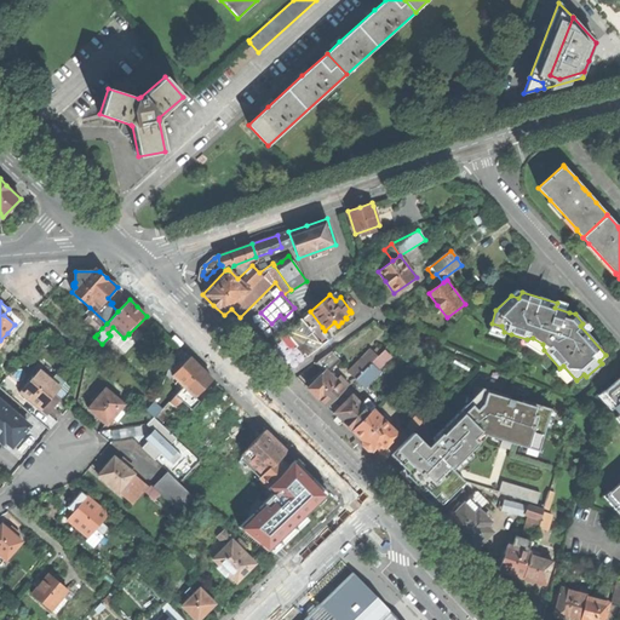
[(107,323),(90,308),(85,313),(89,316),(102,328),(107,323)]
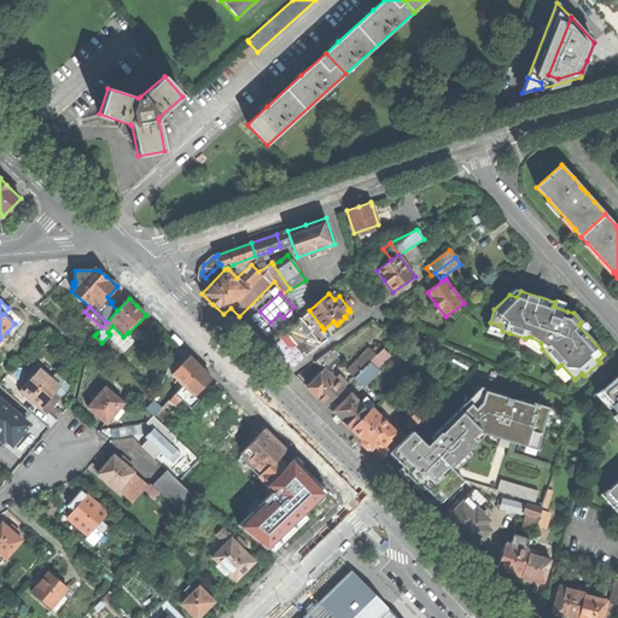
[(10,309),(9,308),(4,314),(15,324),(7,332),(11,334),(23,321),(10,309)]
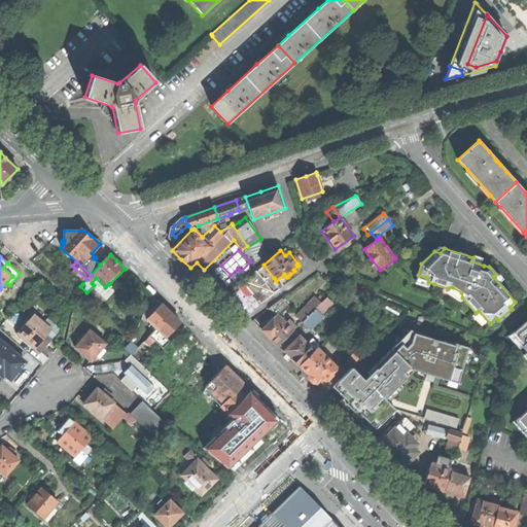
[(259,302),(260,303),(282,287),(279,283),(276,285),(274,282),(272,280),(274,278),(264,265),(243,281),(245,283),(245,282),(249,287),(253,290),(252,291),(253,293),(254,292),(255,293),(252,295),(257,301),(260,299),(260,301),(259,302)]
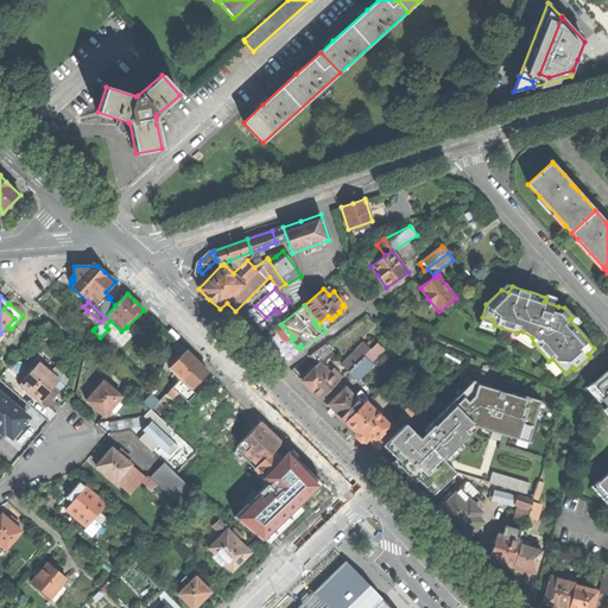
[(234,320),(238,316),(230,309),(229,308),(227,309),(226,311),(234,320)]
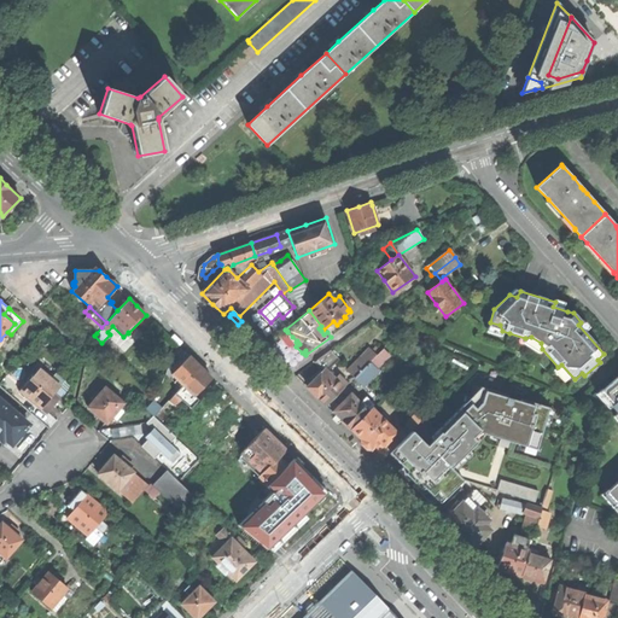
[(83,320),(97,333),(101,327),(88,315),(83,320)]
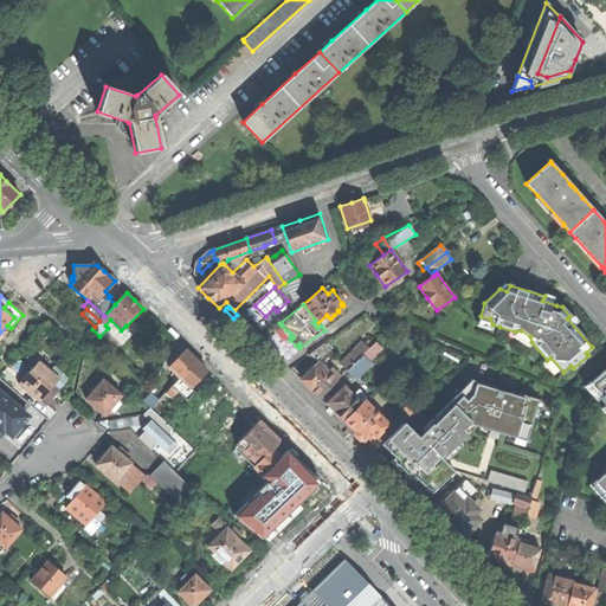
[(172,327),(168,330),(175,336),(178,339),(179,336),(180,335),(172,327)]
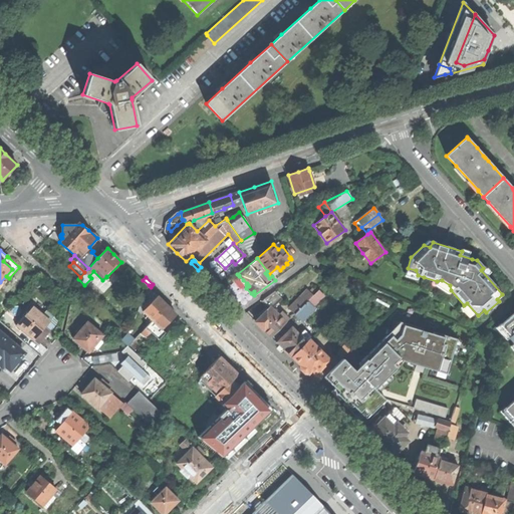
[(289,308),(294,314),(315,292),(312,289),(309,293),(307,291),(300,298),(299,298),(289,308)]
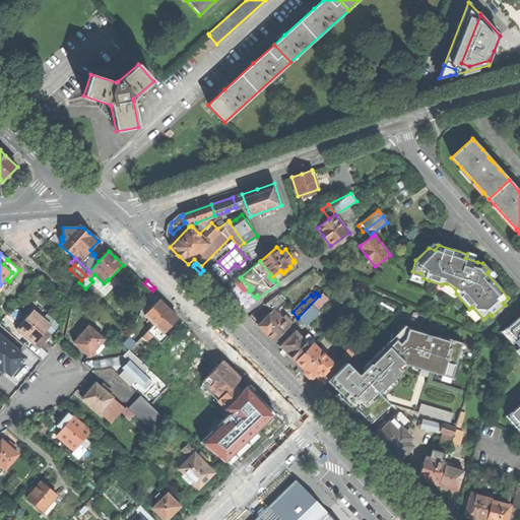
[(279,294),(267,303),(271,311),(273,309),(276,311),(286,301),(279,294)]
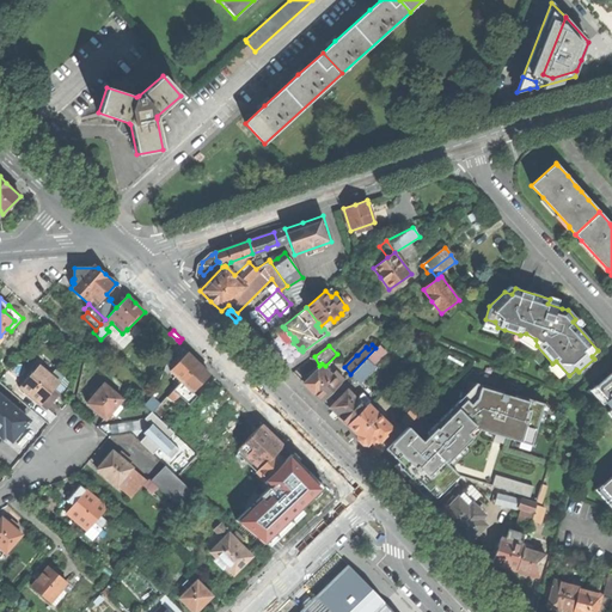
[(378,347),(375,348),(350,374),(359,381),(385,354),(378,347)]
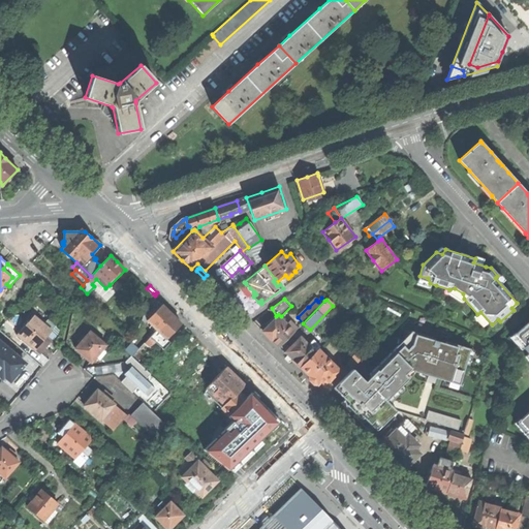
[(152,324),(157,330),(172,314),(167,310),(162,305),(155,313),(151,316),(147,320),(152,324)]
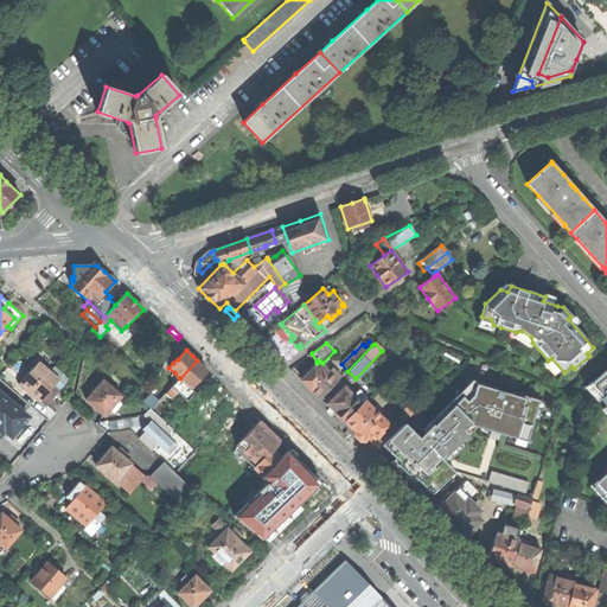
[(197,360),(180,378),(191,389),(208,371),(203,366),(197,360)]
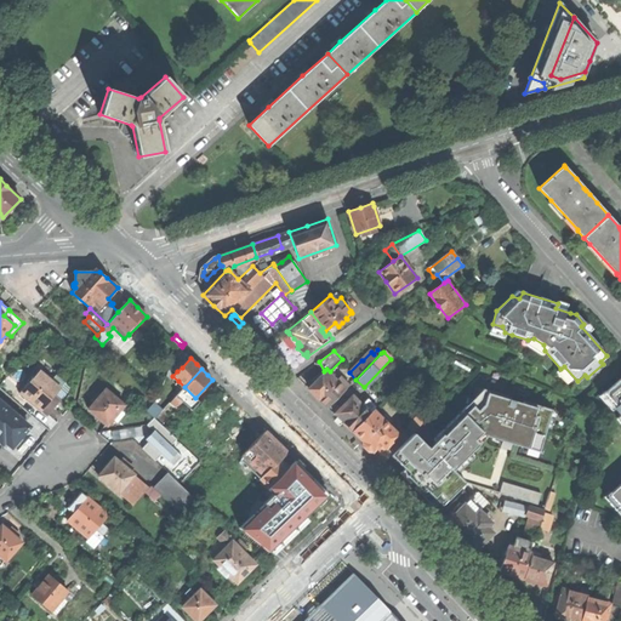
[(40,370),(20,393),(41,411),(41,410),(47,415),(58,402),(70,388),(57,377),(56,376),(52,380),(40,370)]
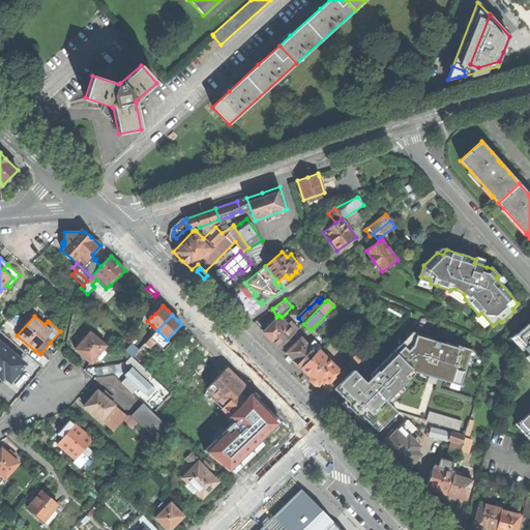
[(271,340),(280,348),(298,329),(291,322),(287,326),(278,317),(274,321),(271,319),(268,322),(270,324),(263,332),(271,340)]
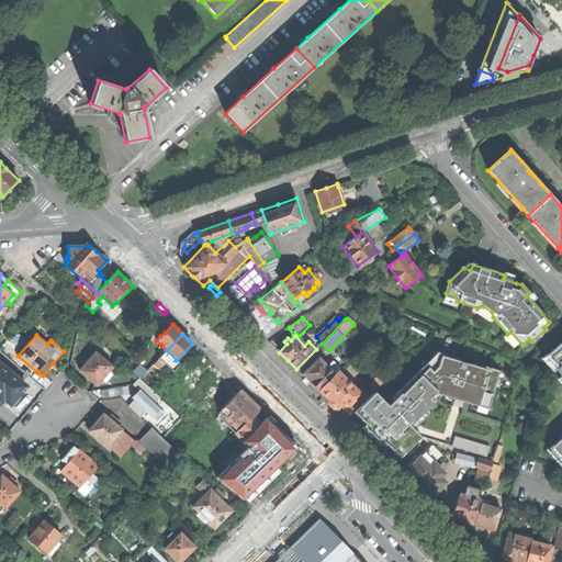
[(368,339),(357,351),(361,357),(373,345),(368,339)]
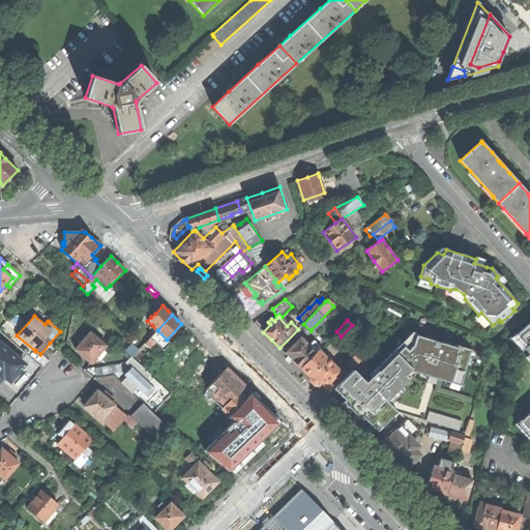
[(529,322),(516,335),(526,347),(524,348),(529,354),(529,412),(520,421),(528,431),(527,432),(529,434),(529,322)]
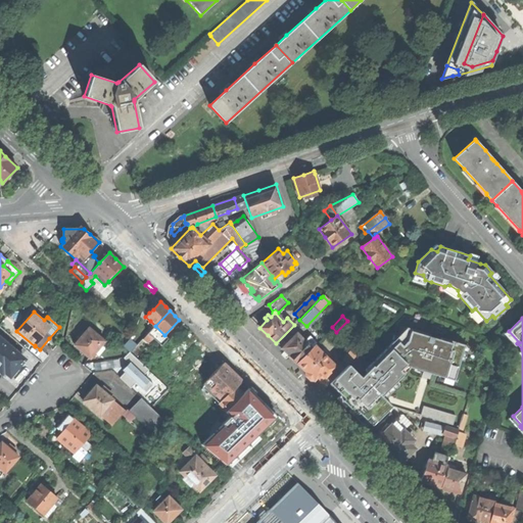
[(164,335),(155,326),(152,329),(148,333),(154,338),(161,345),(169,339),(164,335)]
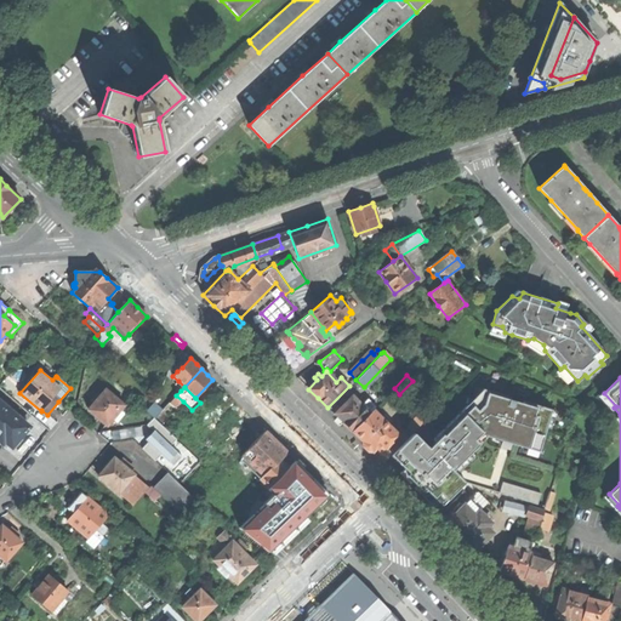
[(120,420),(129,409),(125,406),(106,389),(101,394),(97,400),(89,409),(97,416),(108,425),(115,416),(120,420)]
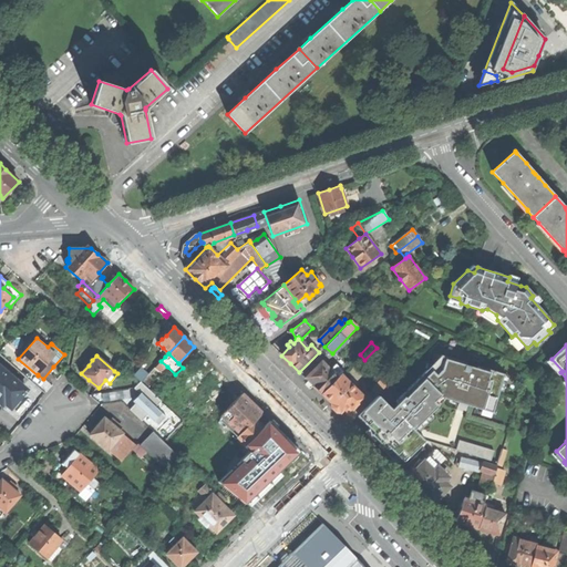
[(391,395),(384,402),(369,418),(364,422),(373,432),(371,434),(385,447),(388,445),(392,450),(397,454),(401,450),(418,433),(413,429),(437,404),(434,401),(441,394),(445,398),(449,399),(471,405),(492,412),(497,393),(504,374),(486,369),(477,366),(477,368),(465,364),(465,362),(464,362),(441,356),(435,372),(426,370),(405,391),(395,401),(391,395)]
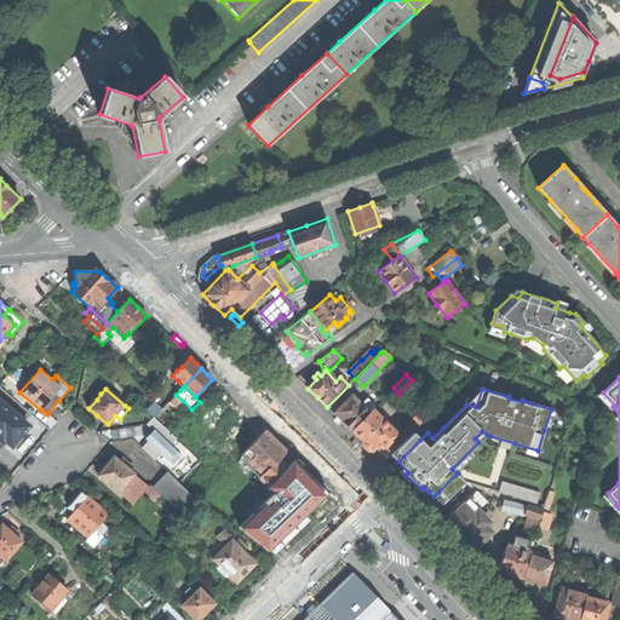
[(183,401),(176,395),(168,402),(176,408),(183,401)]
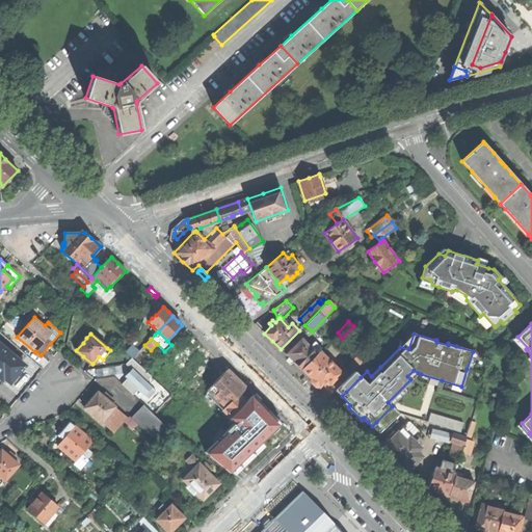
[(301,369),(319,351),(322,348),(315,342),(310,347),(302,340),(287,354),(294,362),(301,369)]
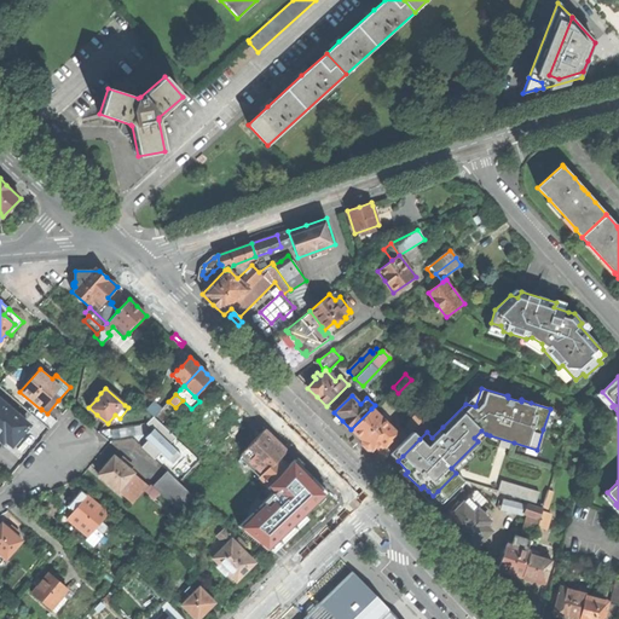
[(0,440),(3,443),(6,440),(12,445),(24,432),(17,426),(23,420),(0,399),(0,440)]
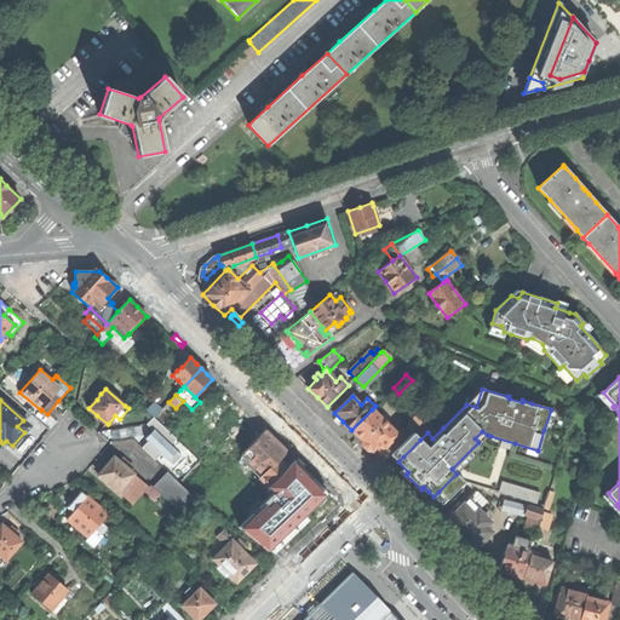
[(162,408),(154,402),(145,411),(154,418),(162,408)]
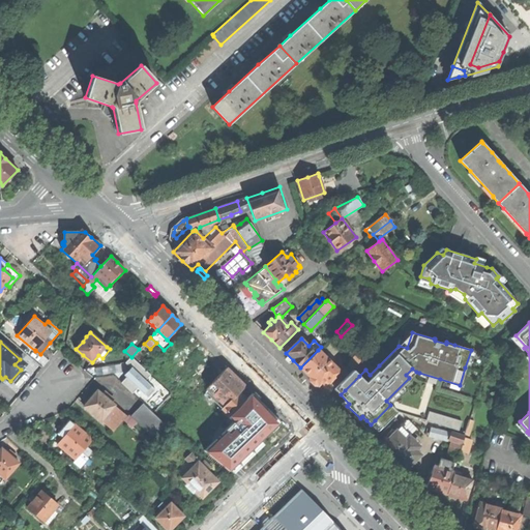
[(322,383),(326,386),(330,382),(330,383),(341,372),(318,350),(300,367),(304,372),(310,377),(310,380),(314,385),(319,387),(322,383)]
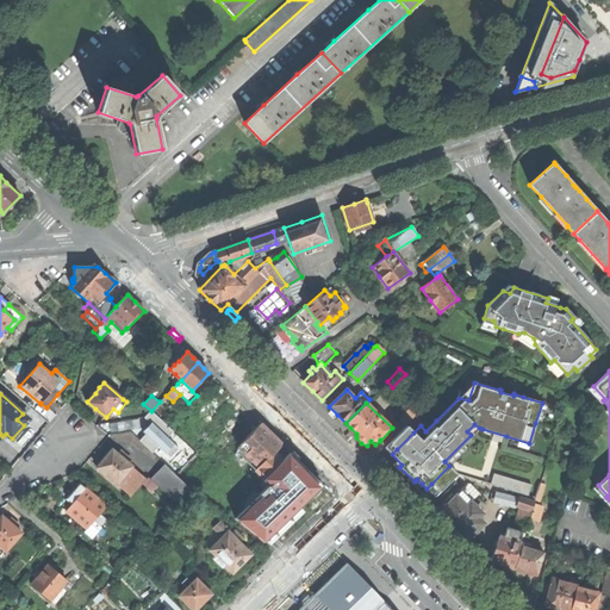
[(399,418),(406,425),(418,414),(411,406),(399,418)]
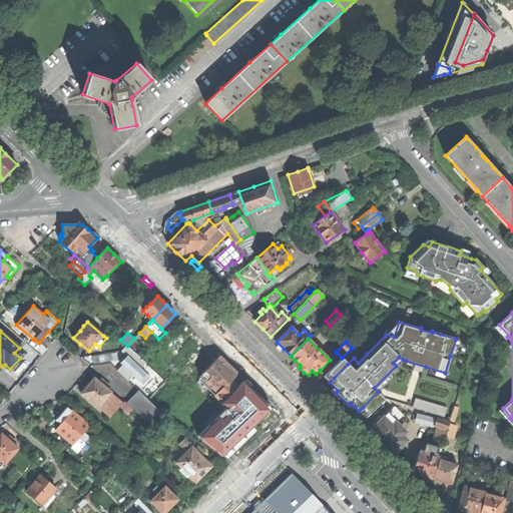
[(122,351),(127,357),(141,369),(146,364),(127,346),(122,351)]
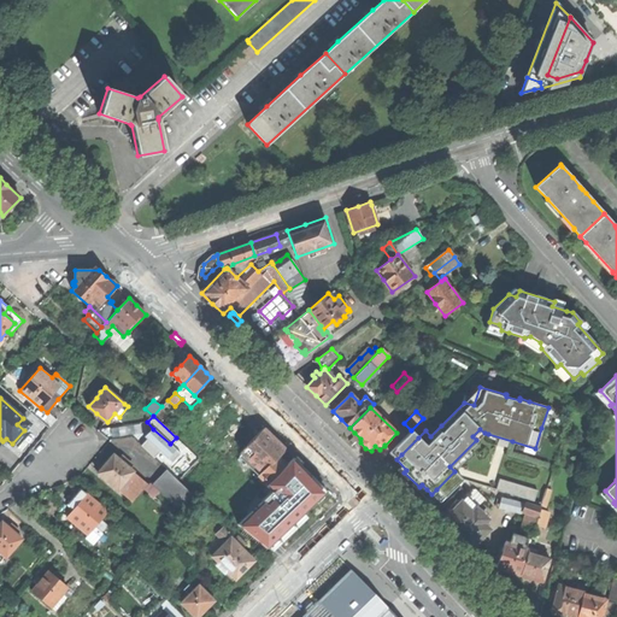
[(30,423),(23,418),(17,424),(24,430),(30,423)]
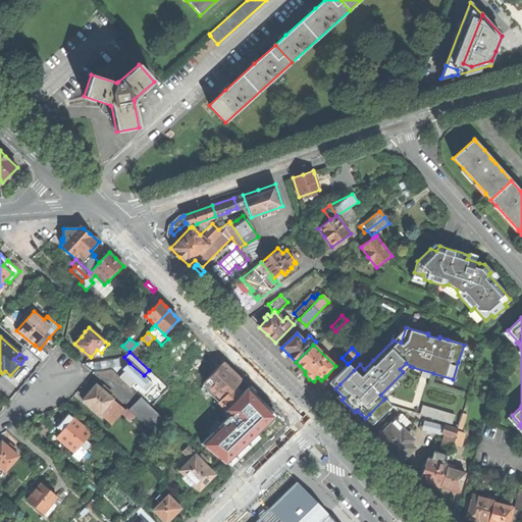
[(203,381),(221,400),(235,386),(241,380),(229,369),(222,362),(206,378),(203,381)]
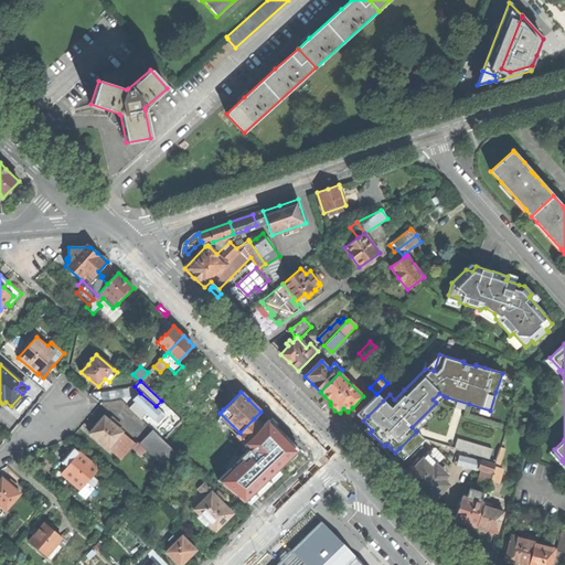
[(156,406),(140,393),(132,401),(136,403),(147,414),(158,424),(166,416),(156,406)]
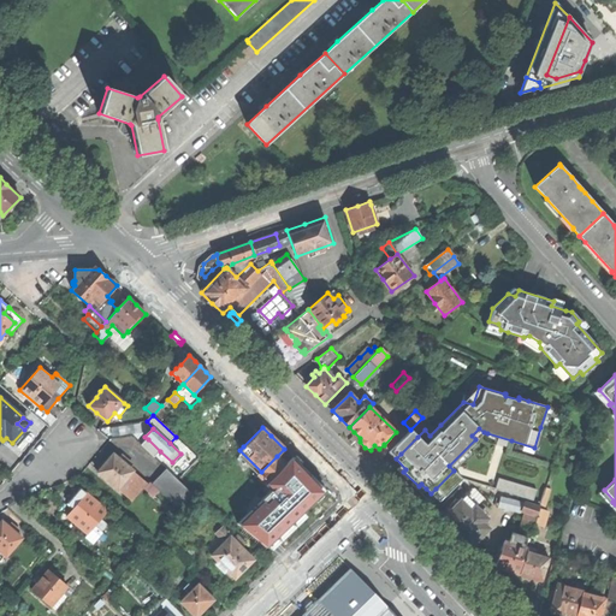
[(475,439),(484,432),(479,428),(472,436),(475,439)]
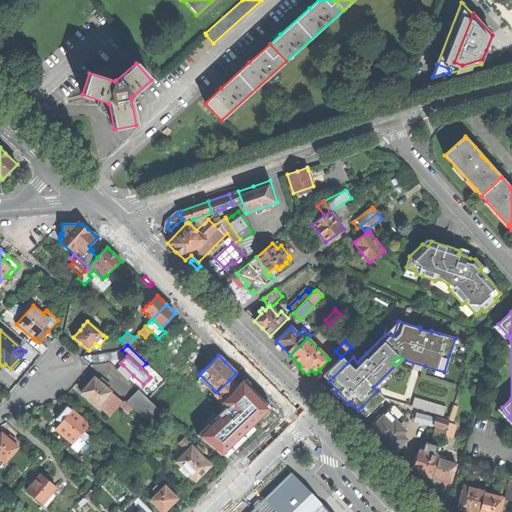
[(327,371),(333,377),(347,363),(341,357),(327,371)]
